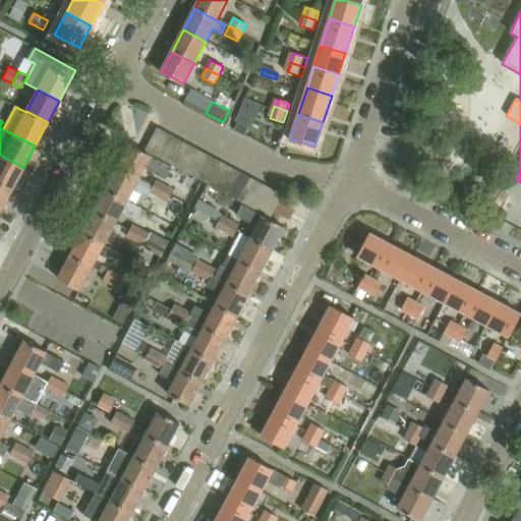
[(236,123),(233,131),(244,136),(248,128),(236,123)]
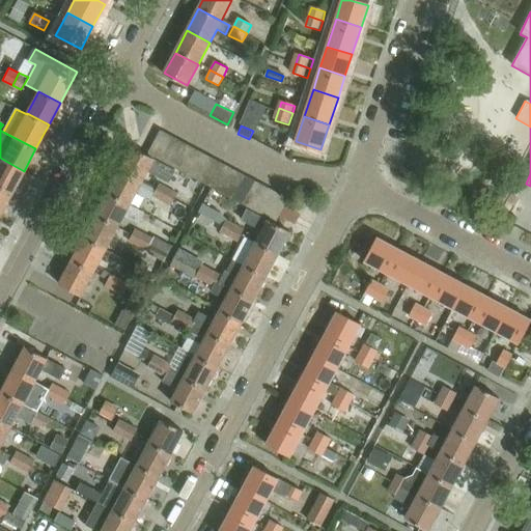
[(161,132),(155,143),(148,155),(161,162),(173,138),(161,132)]
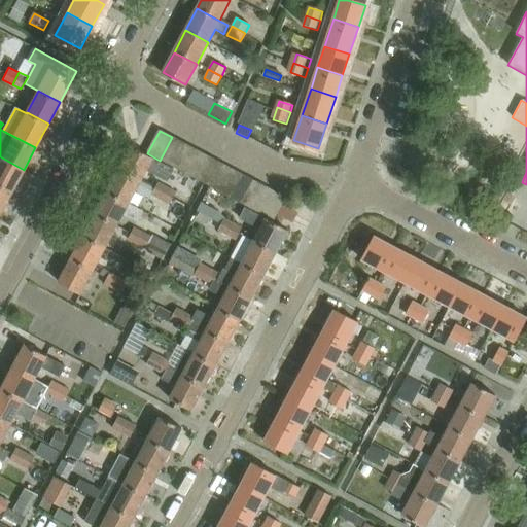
[(170,166),(182,143),(172,137),(160,161),(170,166)]
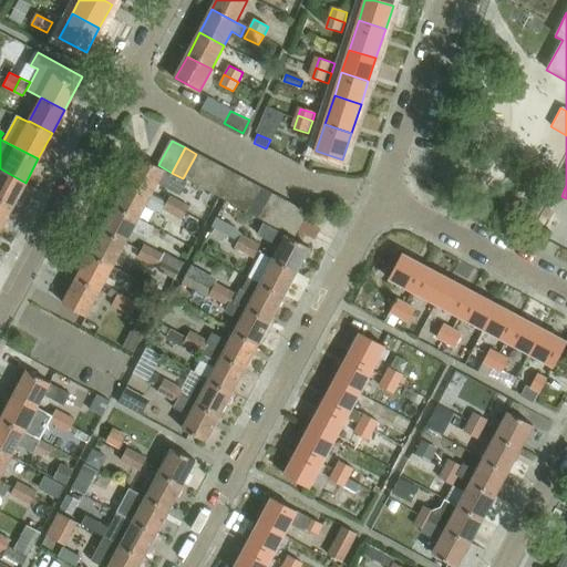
[(194,185),(207,160),(196,154),(183,178),(194,185)]
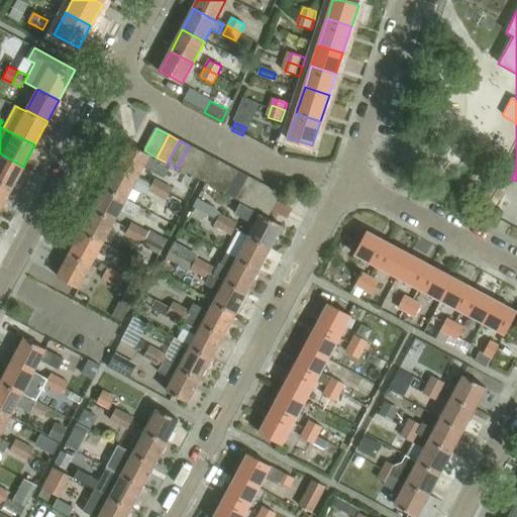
[(116,167),(138,179),(143,169),(165,180),(171,167),(128,144),(116,167)]
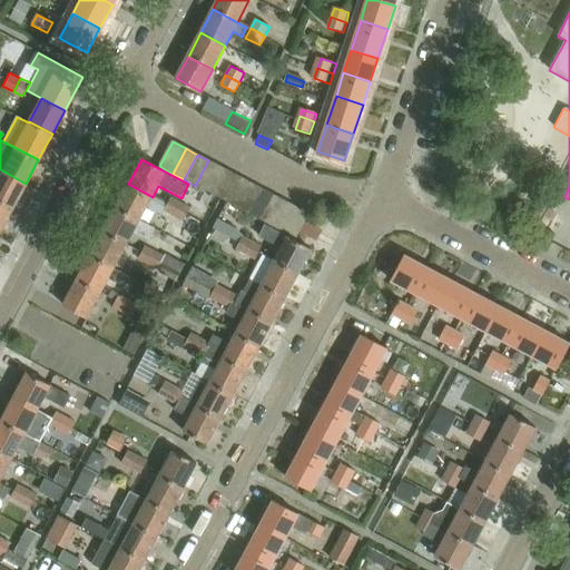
[(206,192),(219,167),(208,160),(195,186),(206,192)]
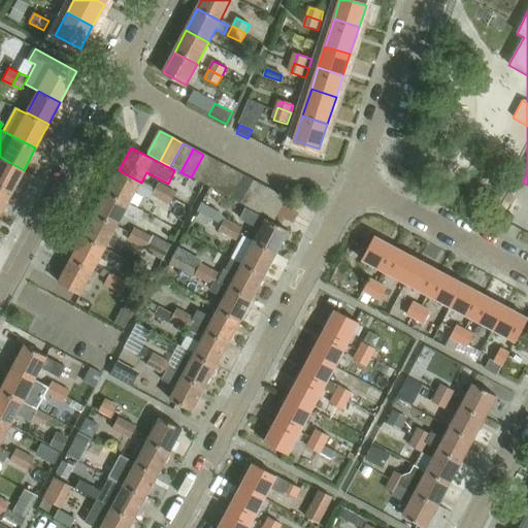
[(201,183),(213,160),(203,155),(191,177),(201,183)]
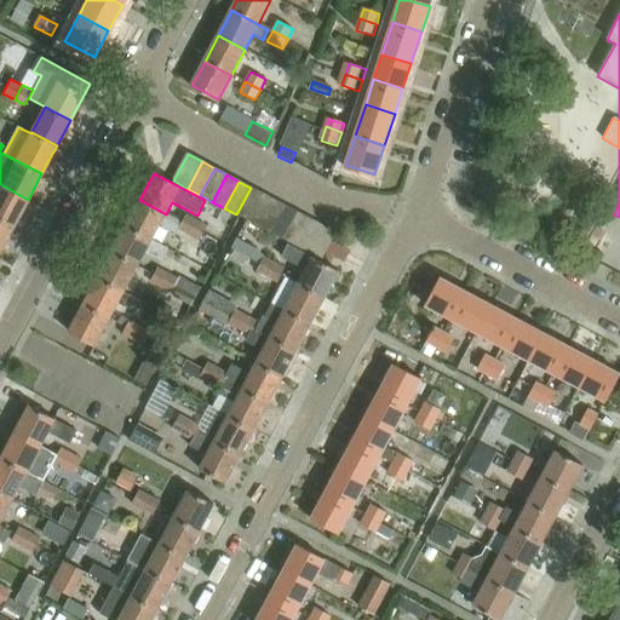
[(0,220),(12,228),(28,200),(0,184),(0,220)]
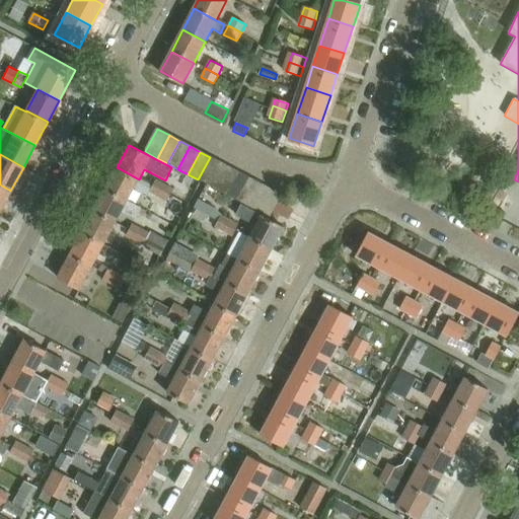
[(208,186),(220,162),(210,157),(198,179),(208,186)]
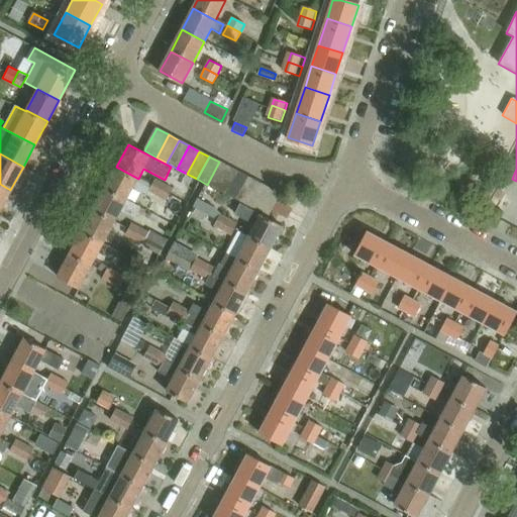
[(217,190),(229,168),(219,162),(207,185),(217,190)]
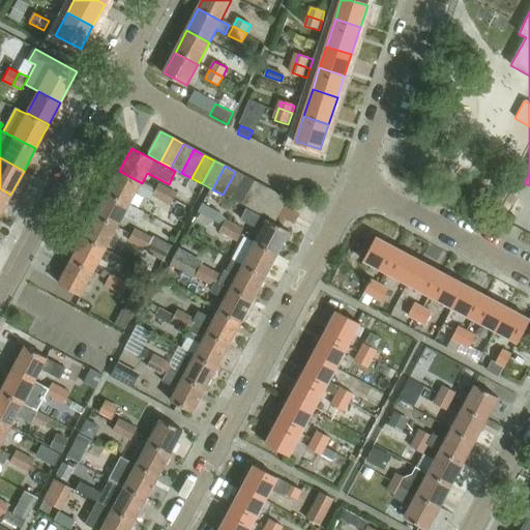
[(155,190),(142,183),(119,171),(108,194),(129,205),(137,193),(150,200),(155,190)]
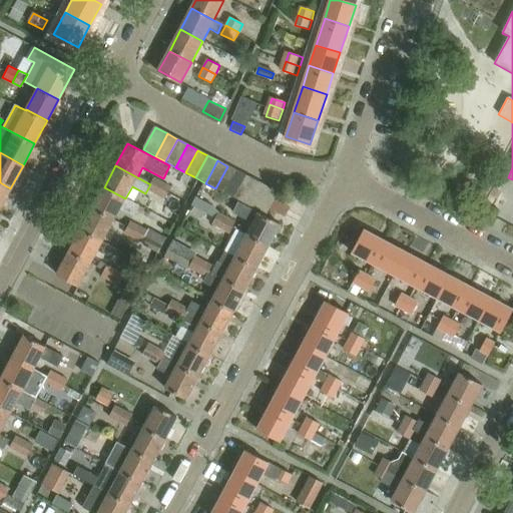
[(225,193),(237,171),(227,166),(215,188),(225,193)]
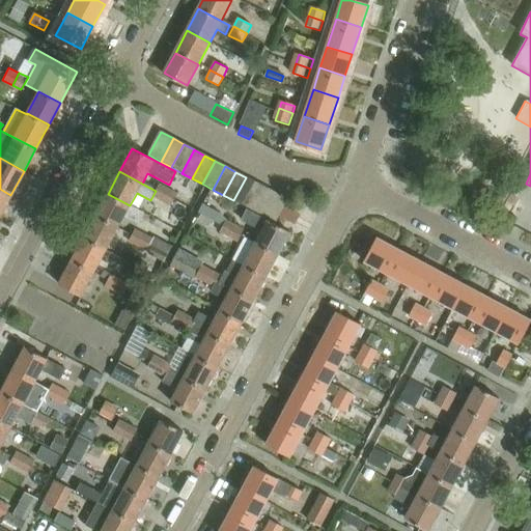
[(244,206),(256,183),(246,177),(233,200),(244,206)]
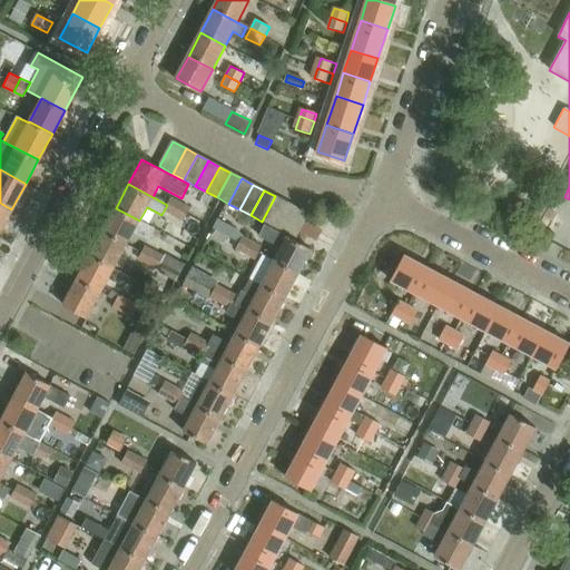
[(273,227),(286,203),(275,196),(262,222),(273,227)]
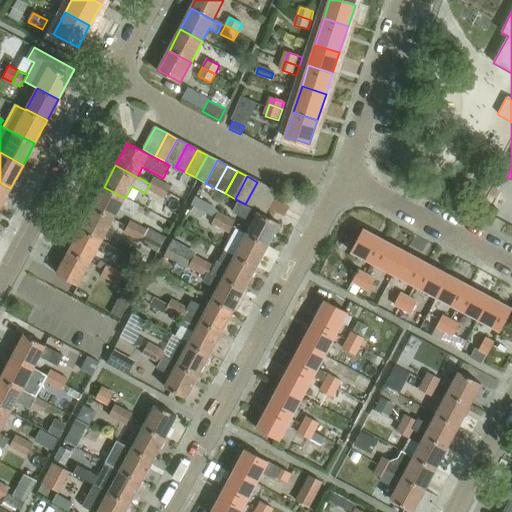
[(157,194),(163,182),(154,178),(148,190),(157,194)]
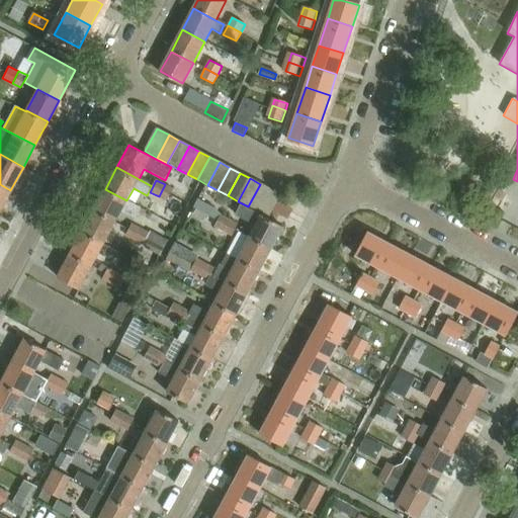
[(0,209),(10,190),(0,184),(0,209)]
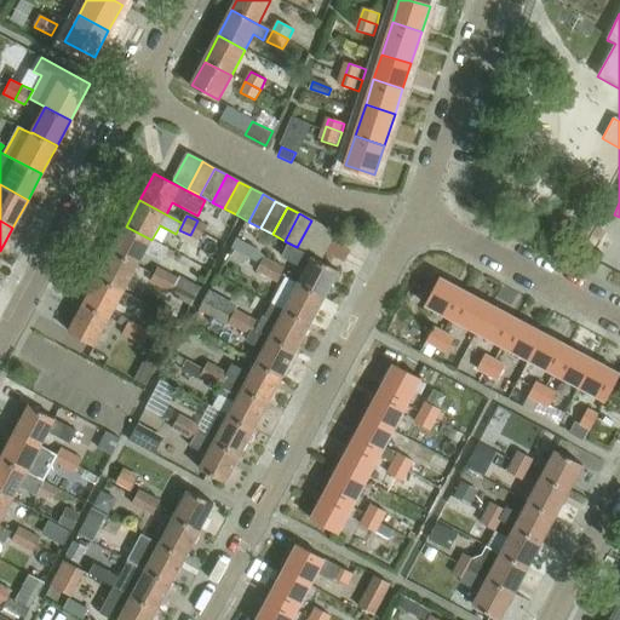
[(197,220),(190,235),(201,241),(208,227),(197,220)]
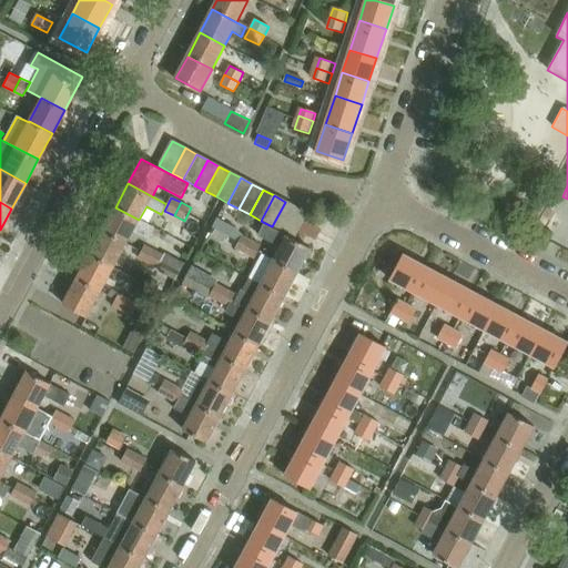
[(283,233),(296,208),(285,202),(272,226),(283,233)]
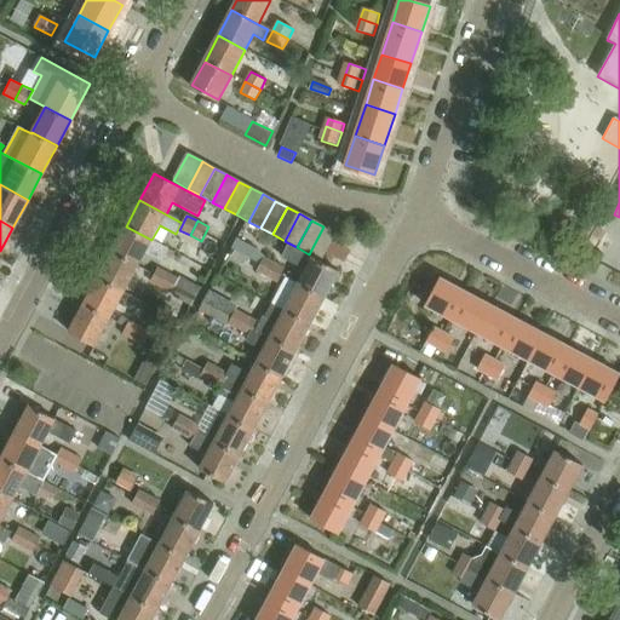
[(151,241),(151,240),(126,227),(112,253),(137,267),(144,253),(162,263),(168,250),(151,241)]
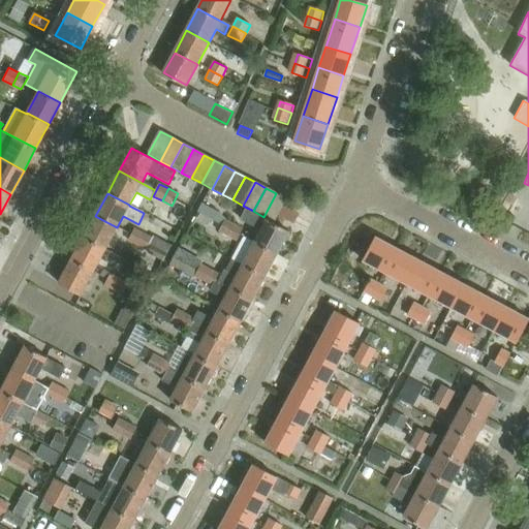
[(263,217),(275,222),(287,199),(276,193),(263,217)]
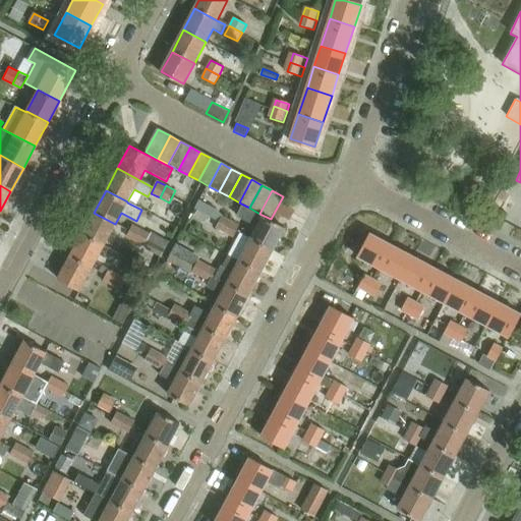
[(218,211),(199,200),(194,210),(197,212),(194,217),(206,223),(209,218),(219,223),(223,217),(218,211)]
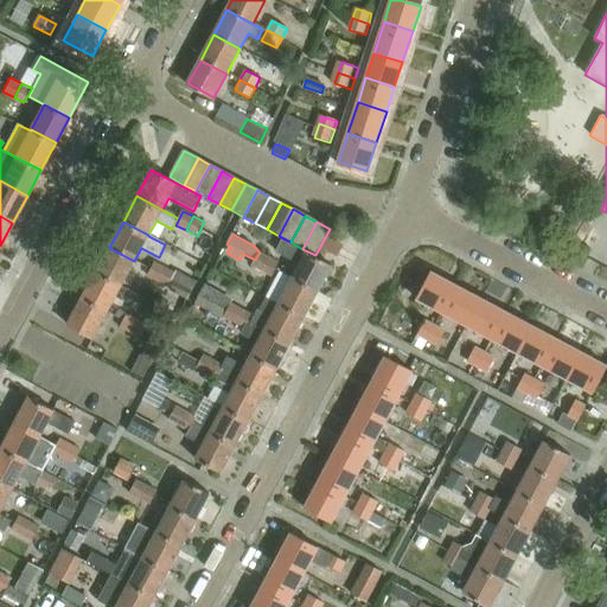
[(318,293),(321,286),(332,267),(282,241),(275,254),(300,266),(293,280),(318,293)]
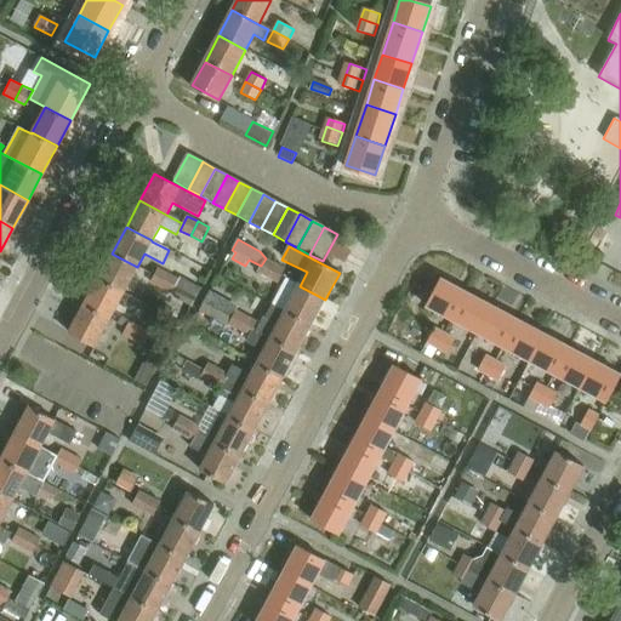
[(123,292),(137,267),(112,254),(97,279),(123,292)]
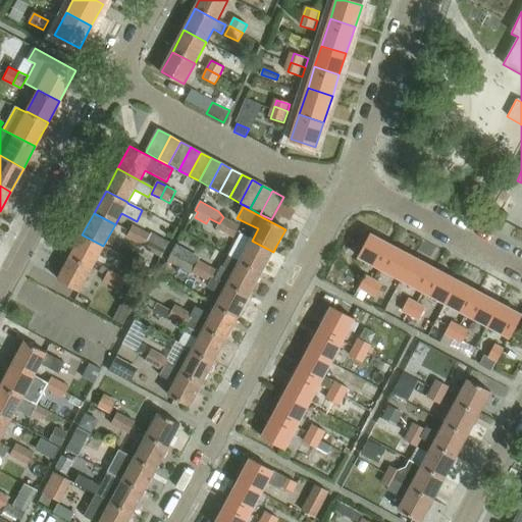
[(225,233),(231,222),(223,217),(216,229),(225,233)]
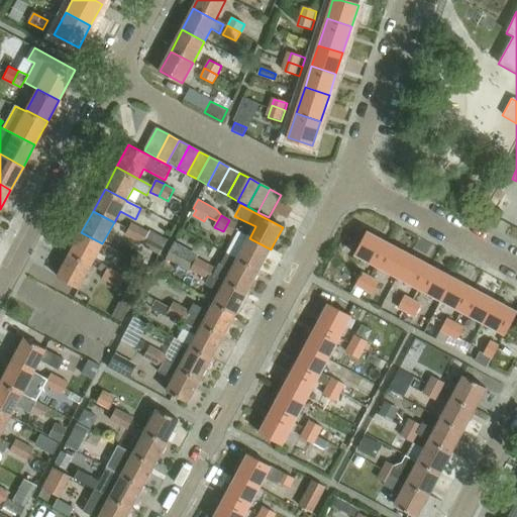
[(229,220),(223,231),(232,236),(238,225),(229,220)]
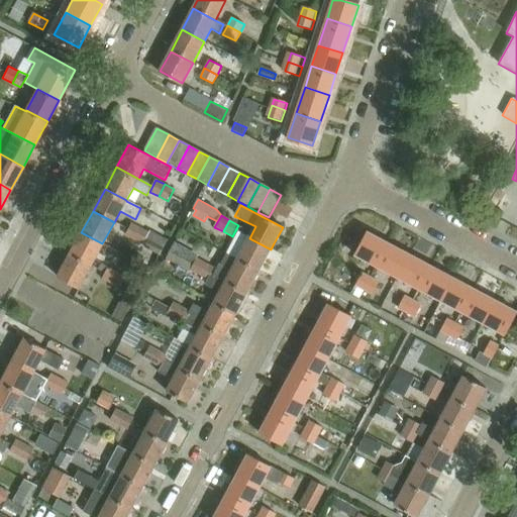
[(134,241),(141,229),(131,224),(125,236),(134,241)]
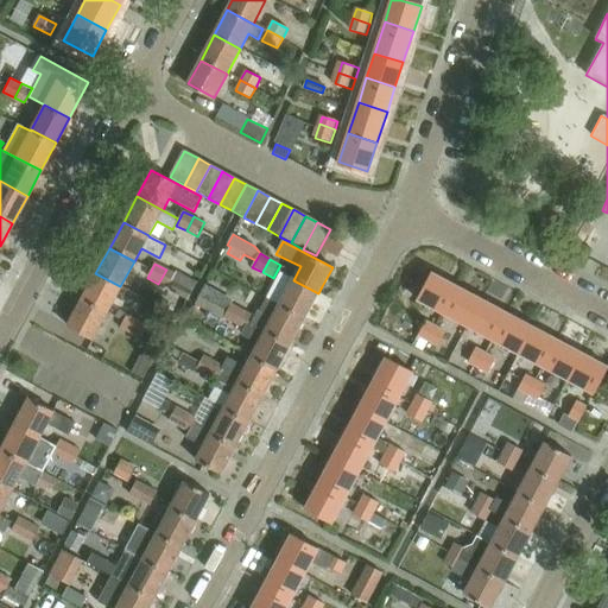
[(166,270),(158,284),(168,289),(171,282),(176,274),(166,270)]
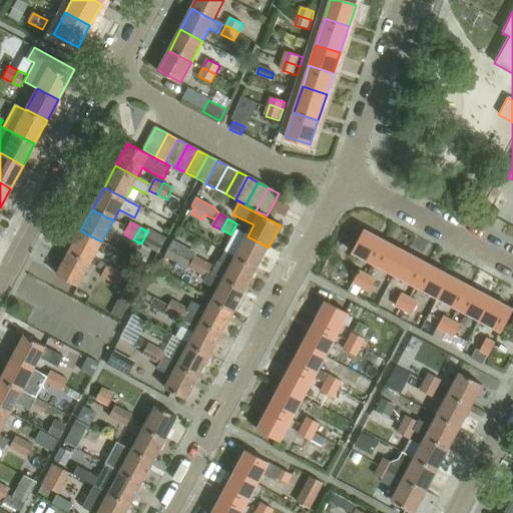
[(144,237),(141,243),(158,252),(166,238),(149,229),(148,231),(144,237)]
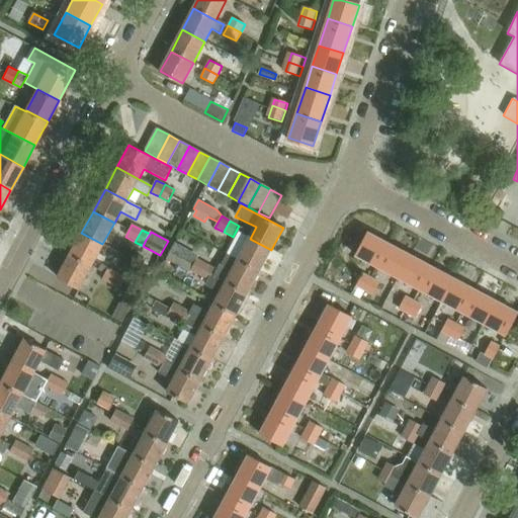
[(91,267),(102,244),(81,233),(70,255),(91,267)]
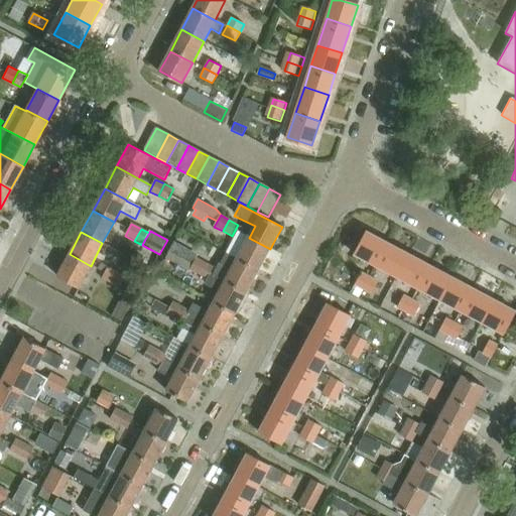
[(367,233),(355,254),(376,266),(388,244),(367,233)]
